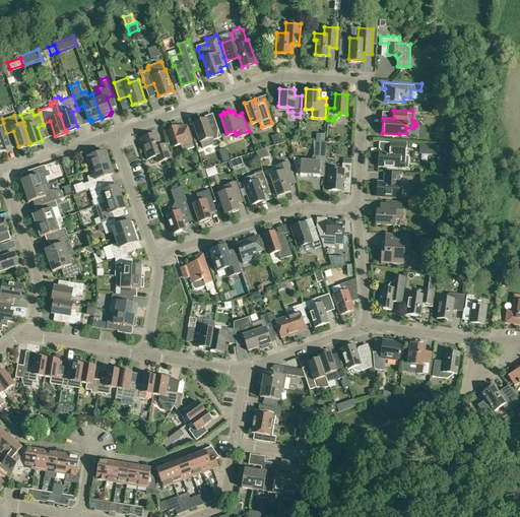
[(207,122),(206,117),(193,122),(197,132),(198,136),(200,140),(211,136),(212,138),(220,135),(215,120),(207,122)]
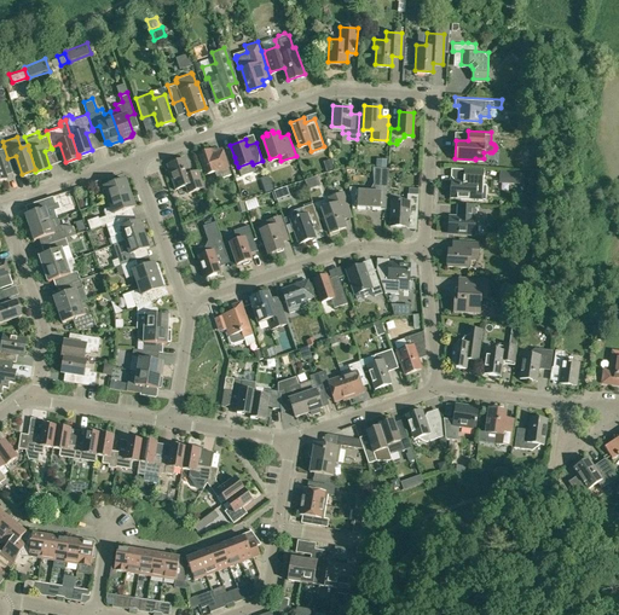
[(12,170),(7,158),(4,146),(0,146),(0,178),(6,177),(5,173),(12,170)]
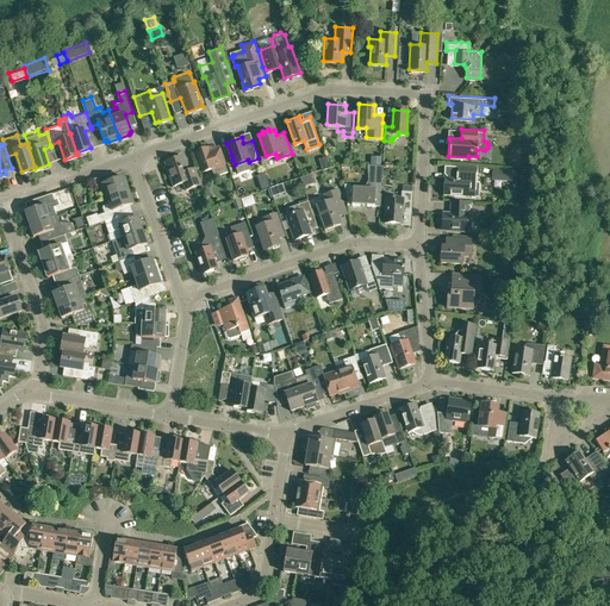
[(228,169),(219,147),(210,149),(207,145),(194,149),(201,169),(211,167),(215,174),(228,169)]
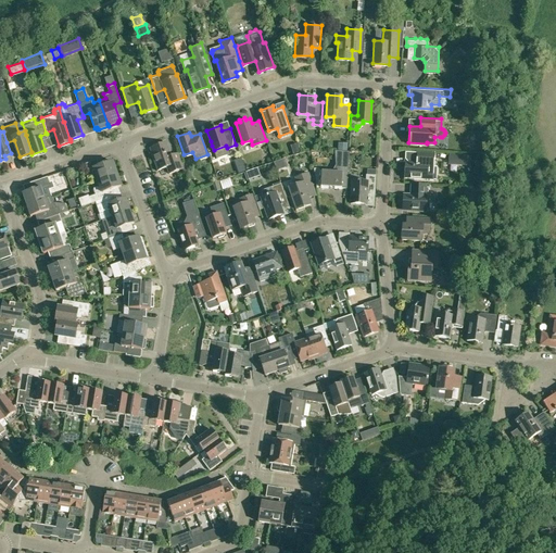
[(172,153),(166,140),(150,146),(158,167),(166,164),(168,172),(182,166),(178,151),(172,153)]
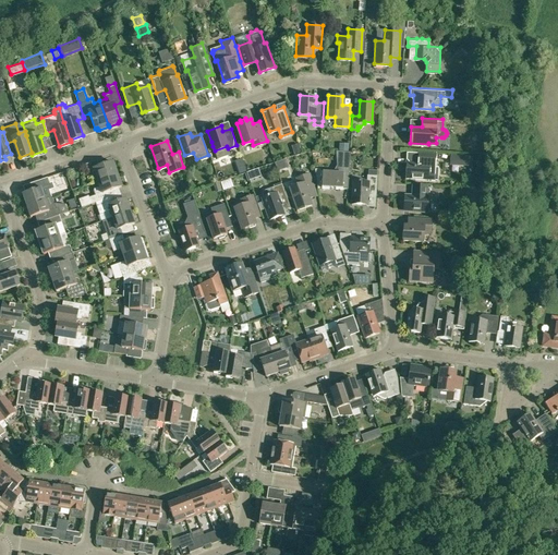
[(299,141),(291,143),(294,152),(301,149),(299,141)]
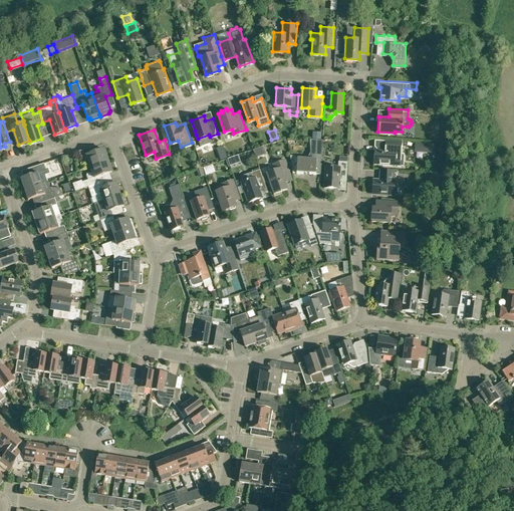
[(294,154),(289,154),(292,170),(296,171),(315,172),(315,171),(320,172),(321,158),(322,139),(309,138),(312,151),(307,157),(297,156),(294,154)]
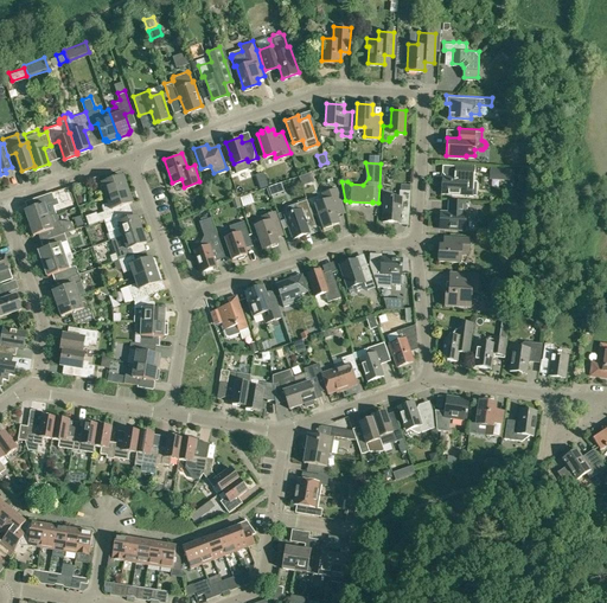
[(474,165),(455,164),(454,175),(442,175),(441,192),(477,193),(478,180),(473,180),(474,165)]
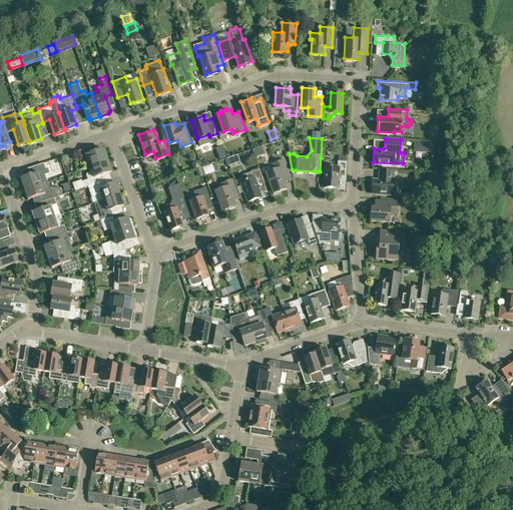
[(433,141),(424,141),(424,149),(433,149),(433,141)]
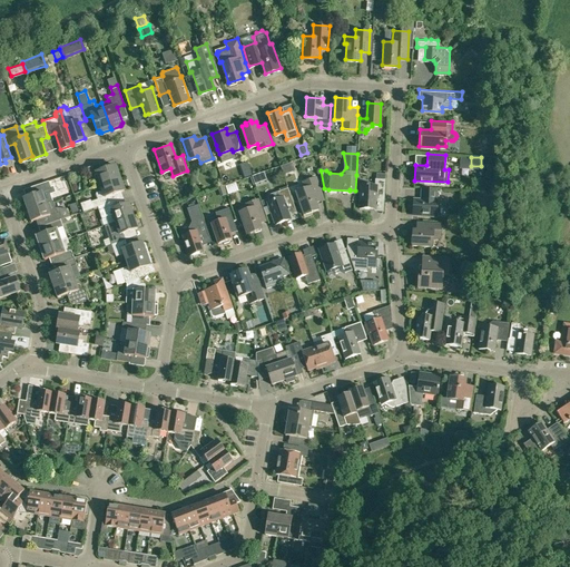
[(101,168),(99,162),(86,166),(88,173),(96,169),(100,183),(119,176),(115,163),(101,168)]
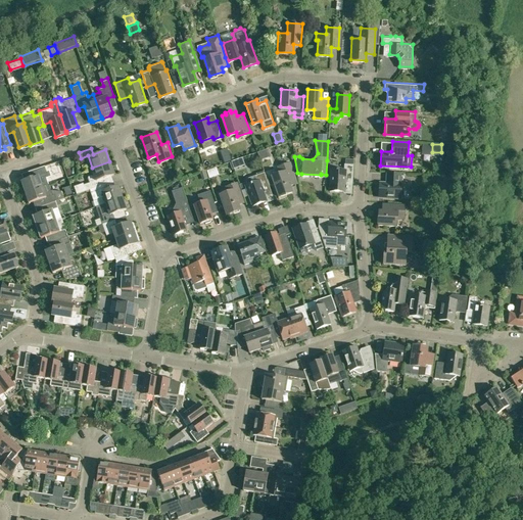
[(297,182),(289,160),(278,164),(280,172),(272,175),(279,194),(292,190),(290,184),(297,182)]
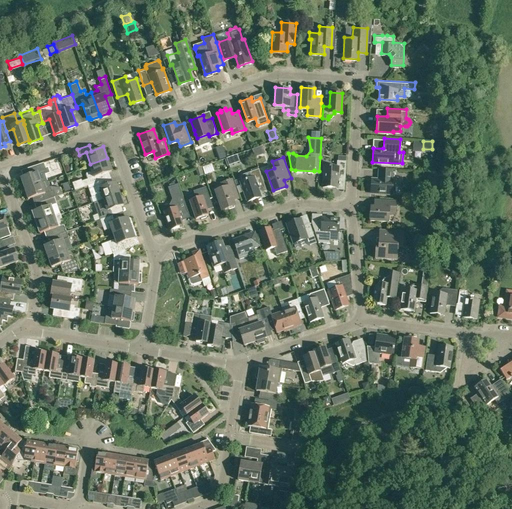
[(76,187),(87,183),(100,179),(98,174),(111,169),(107,158),(90,164),(91,169),(86,171),(88,177),(82,179),(80,178),(75,180),(74,182),(76,187)]
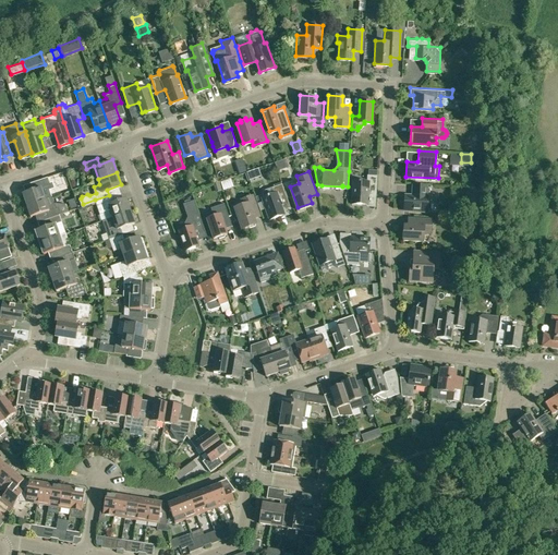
[(376,195),(377,173),(367,173),(366,180),(353,179),(351,202),(365,203),(366,196),(368,194),(376,195)]
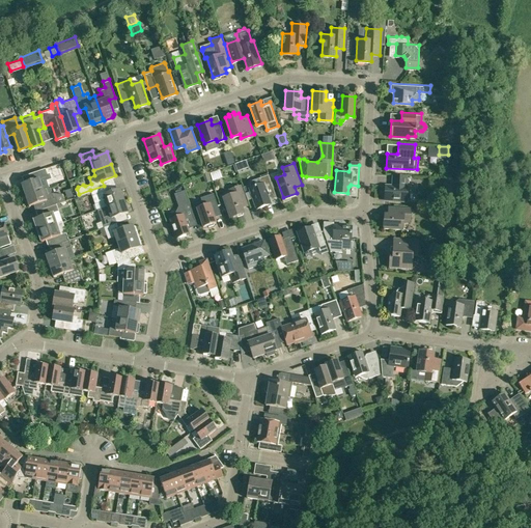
[(21,183),(25,193),(49,186),(46,178),(52,176),(50,171),(47,172),(46,167),(33,170),(35,177),(21,183)]
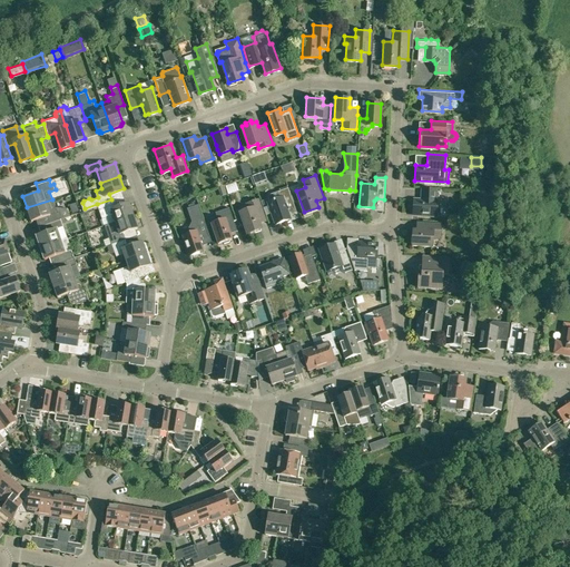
[(286,208),(294,206),(286,186),(272,191),(269,195),(271,198),(266,199),(273,222),(287,217),(285,212),(286,208)]
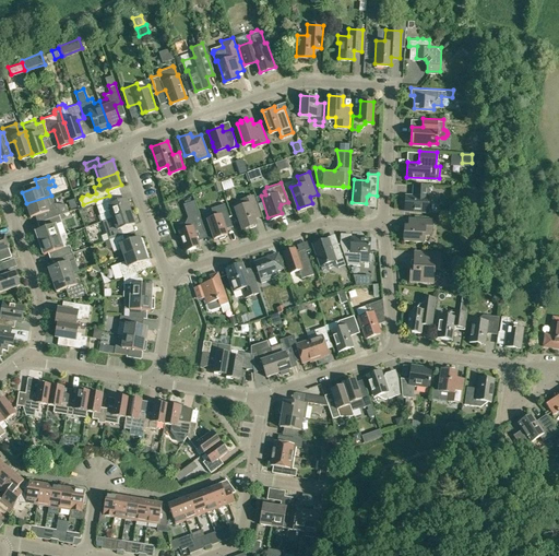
[(427,194),(428,185),(414,184),(413,193),(406,193),(405,209),(427,210),(428,194),(427,194)]
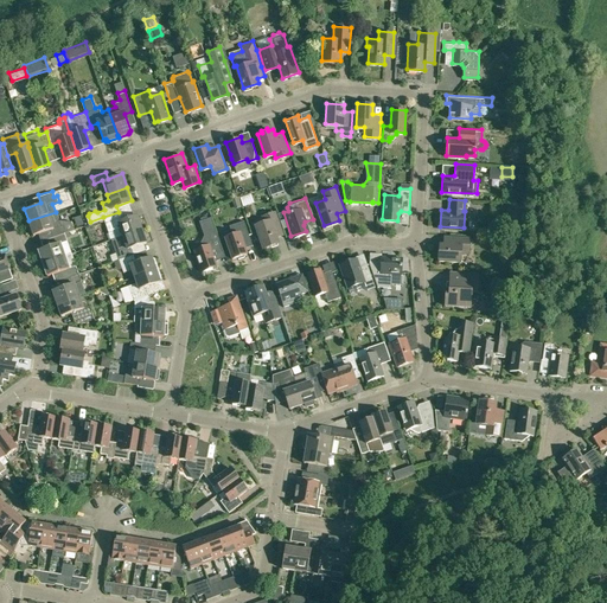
[(273,225),(279,223),(275,210),(262,215),(264,220),(255,224),(263,247),(278,242),(273,225)]
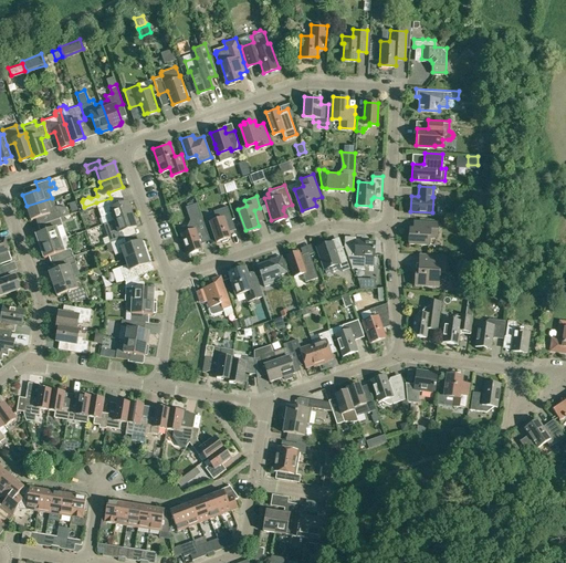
[(49,219),(60,216),(69,212),(65,205),(53,204),(52,198),(27,206),(31,218),(46,212),(49,219)]
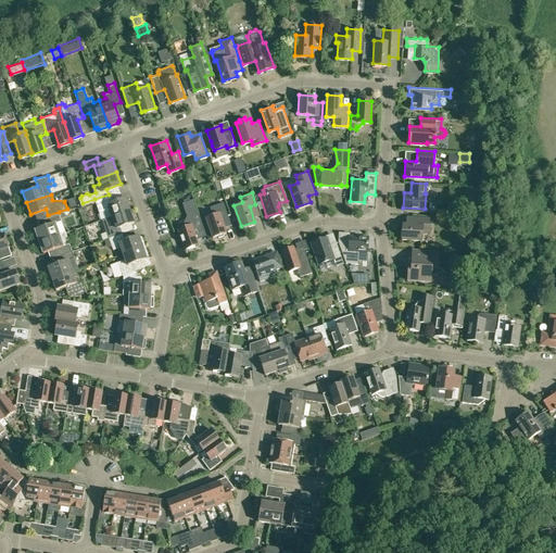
[(125,196),(122,197),(111,201),(109,195),(95,199),(99,212),(109,209),(111,214),(129,209),(125,196)]
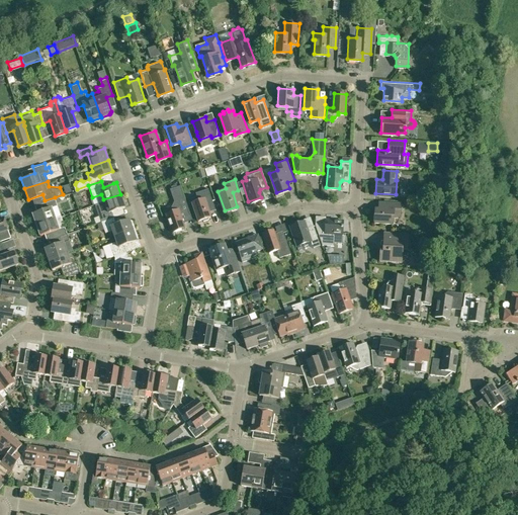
[(175,199),(171,207),(170,207),(169,210),(165,211),(172,231),(185,227),(183,221),(192,218),(180,184),(171,187),(175,199)]
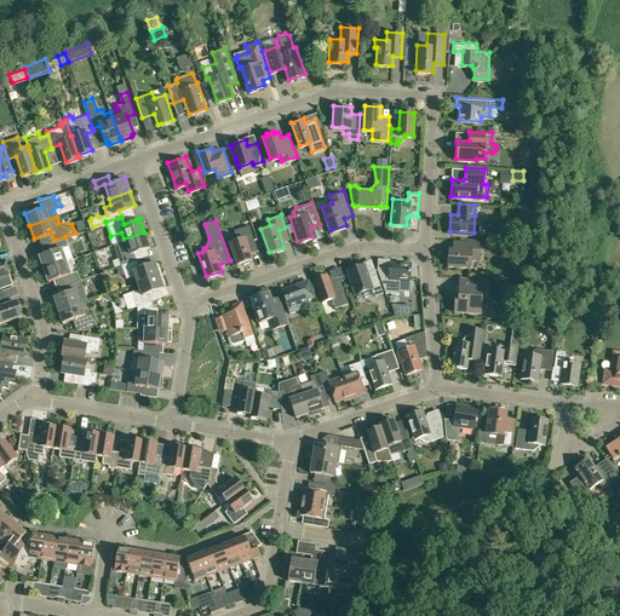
[(254,237),(250,223),(234,229),(237,239),(230,241),(236,263),(237,263),(240,262),(242,262),(250,260),(250,258),(252,258),(246,241),(254,237)]
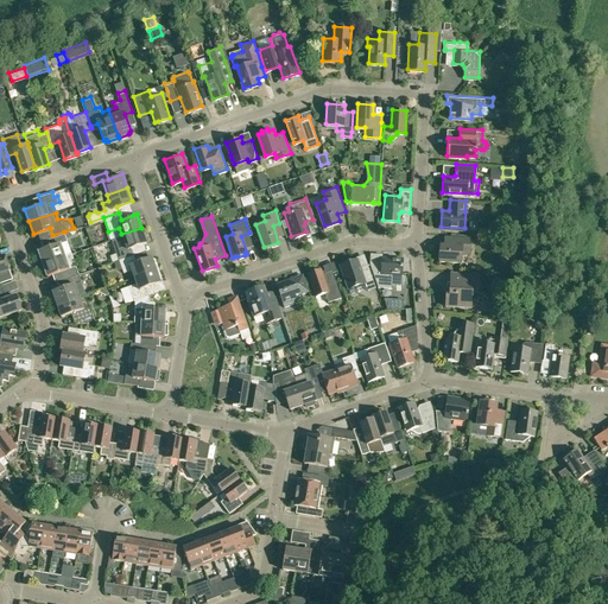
[(119,258),(133,253),(131,246),(146,241),(141,228),(121,234),(124,241),(119,242),(121,249),(116,250),(119,258)]
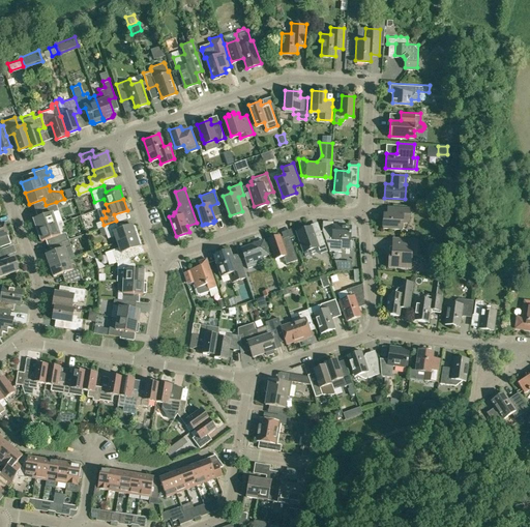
[(47,212),(38,215),(33,217),(37,228),(56,222),(52,211),(58,208),(56,202),(46,205),(45,206),(47,212)]
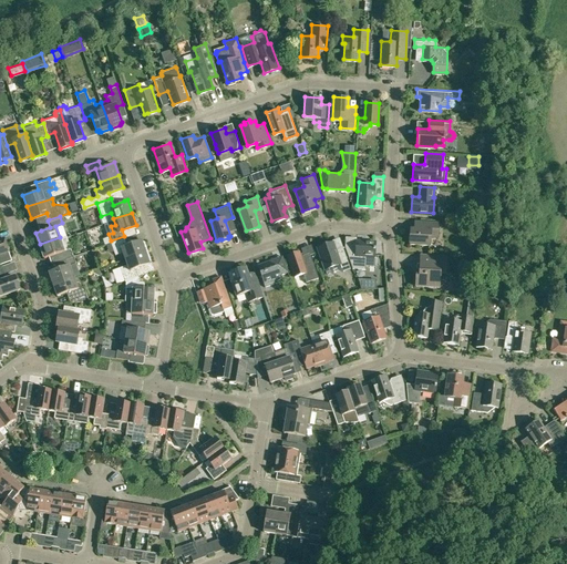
[(439,235),(439,221),(414,219),(413,227),(410,227),(409,243),(430,244),(431,235),(439,235)]
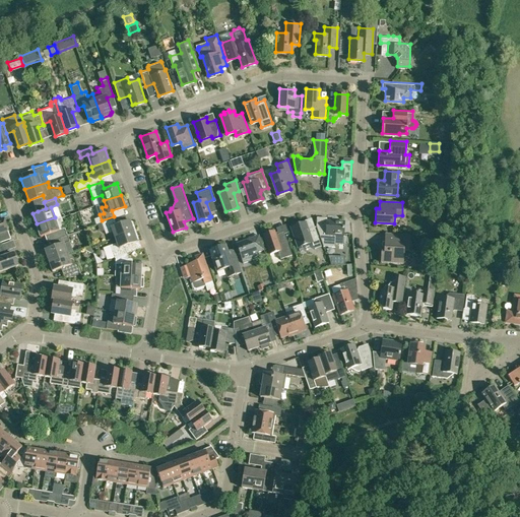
[(4,216),(0,217),(0,240),(10,237),(7,229),(8,229),(4,216)]
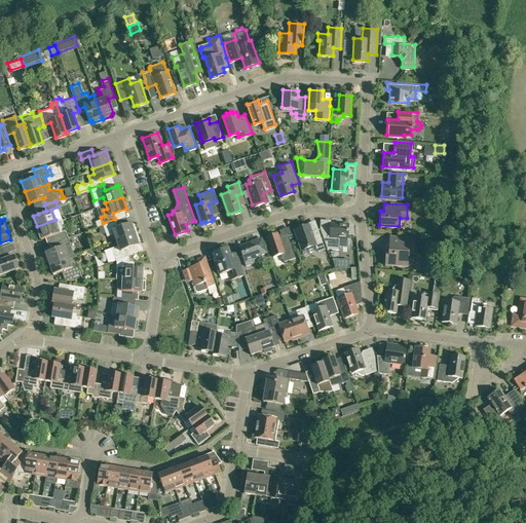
[(114,232),(116,238),(137,231),(134,222),(133,222),(132,222),(130,221),(118,225),(115,219),(103,223),(107,234),(114,232)]
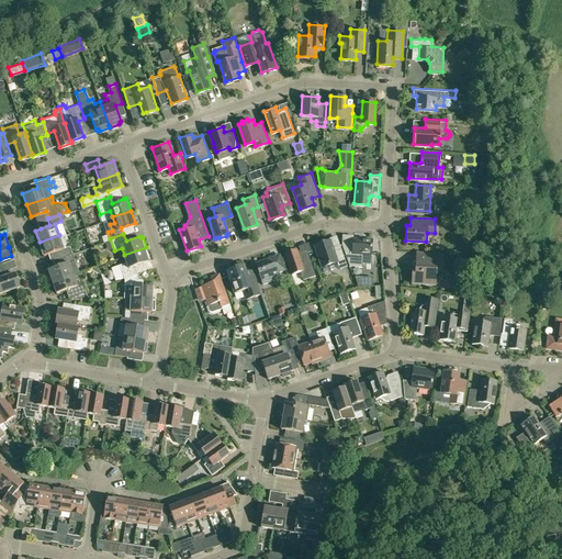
[(60,256),(72,252),(68,239),(62,242),(59,235),(40,242),(44,254),(57,248),(60,256)]
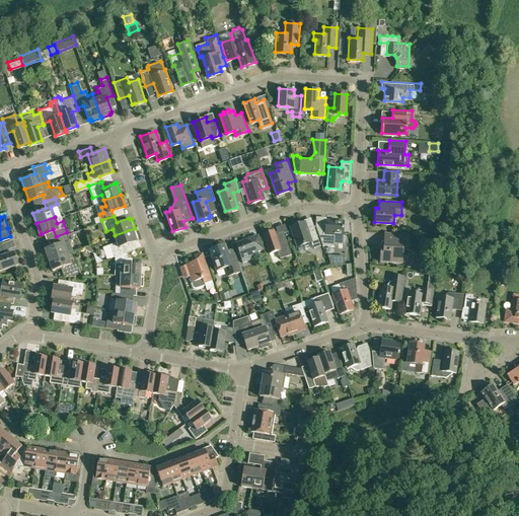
[(325,223),(315,223),(322,243),(334,244),(335,241),(342,241),(343,233),(344,219),(326,218),(325,223)]
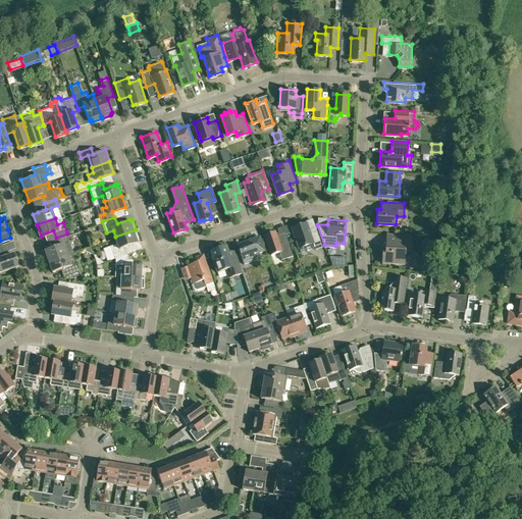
[(315,246),(321,244),(315,225),(309,228),(306,226),(305,221),(292,226),(299,247),(313,242),(315,246)]
